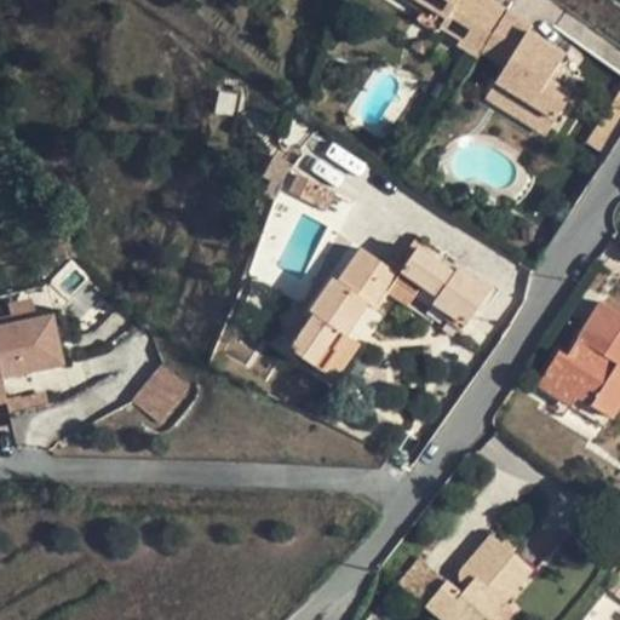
[(481,51),(507,11),(489,0),(408,0),(425,10),(429,5),(447,16),(441,26),(461,38),(458,44),(477,56),(481,51)]
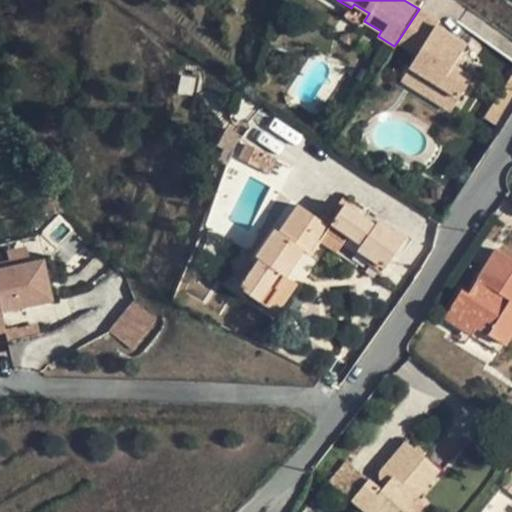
[(369,13),(354,4),(351,8),(346,16),(361,26),(364,21),(369,13)]
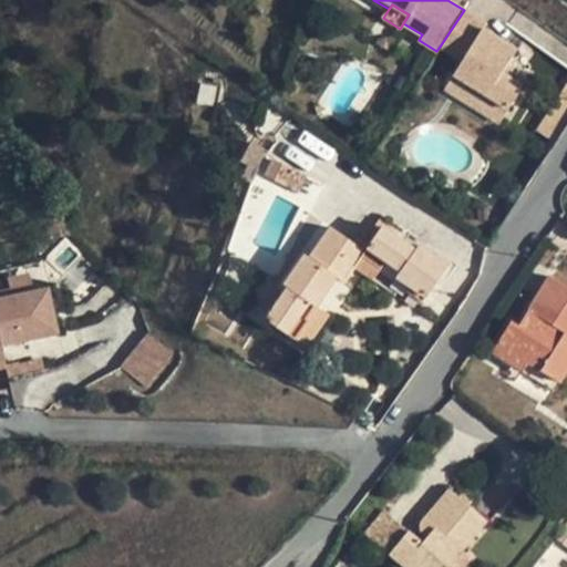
[(464,10),(440,47),(463,60),(454,74),(487,94),(478,109),(501,123),(523,85),(507,76),(502,73),(508,63),(517,50),(484,29),(487,24),(464,10)]
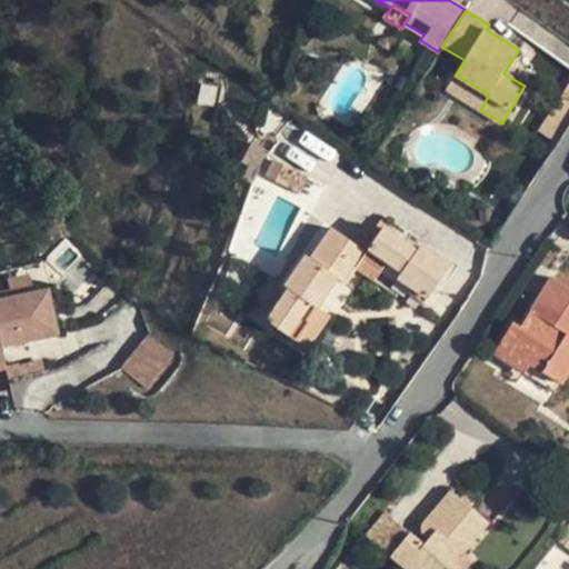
[(516,67),(510,63),(503,73),(509,77),(516,67)]
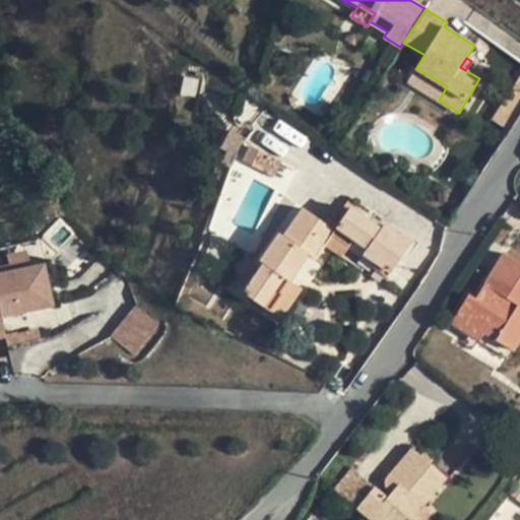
[(447,86),(416,68),(407,80),(439,100),(447,86)]
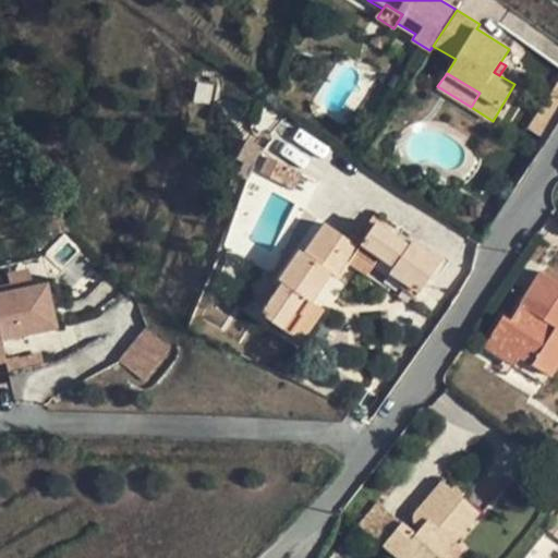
[(528,126),(547,140),(557,122),(557,94),(553,91),(528,126)]
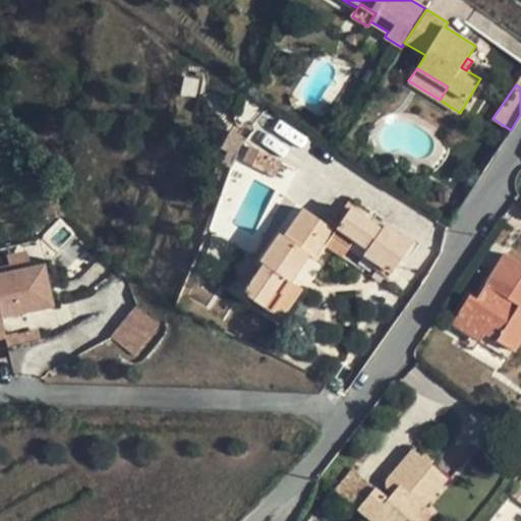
[(282,162),(255,148),(252,153),(257,155),(251,166),(275,177),(282,162)]
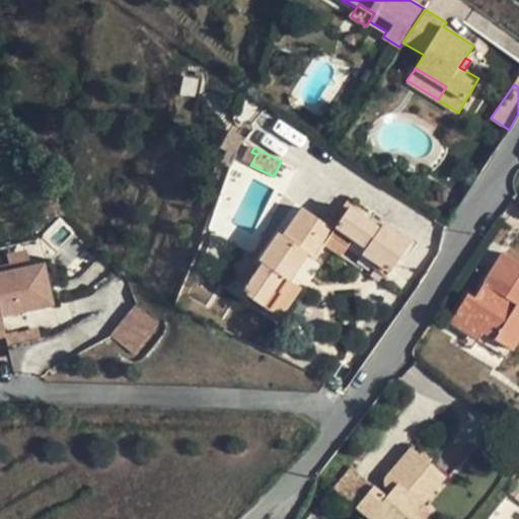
[(350,206),(334,229),(330,233),(349,245),(354,238),(367,246),(363,252),(375,261),(372,266),(387,277),(411,242),(383,223),(380,228),(350,206)]
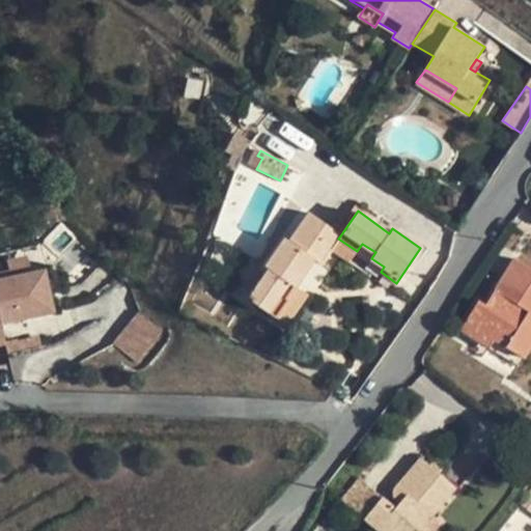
[(270,269),(249,299),(277,317),(289,300),(287,298),(281,294),(289,282),(296,286),(296,285),(314,258),(322,263),(332,249),(338,239),(341,234),(310,212),(290,241),(286,238),(267,267),(270,269)]
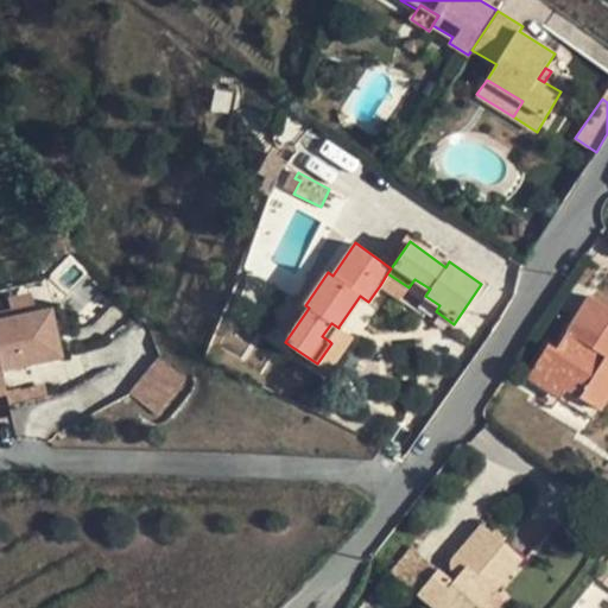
[(387,273),(380,285),(401,301),(409,287),(387,273)]
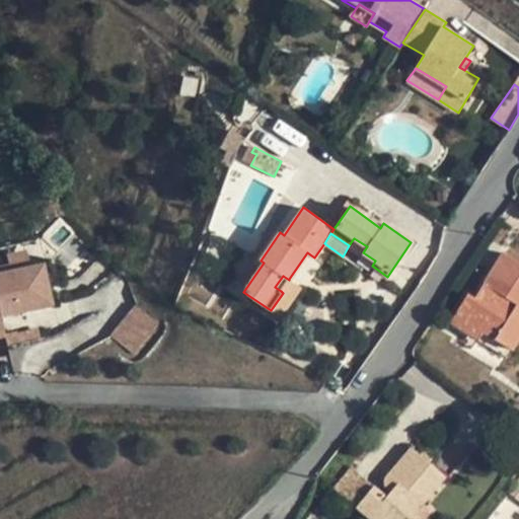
[(518,263),(503,253),(475,299),(468,294),(456,313),(484,330),(513,350),(518,339),(518,263)]
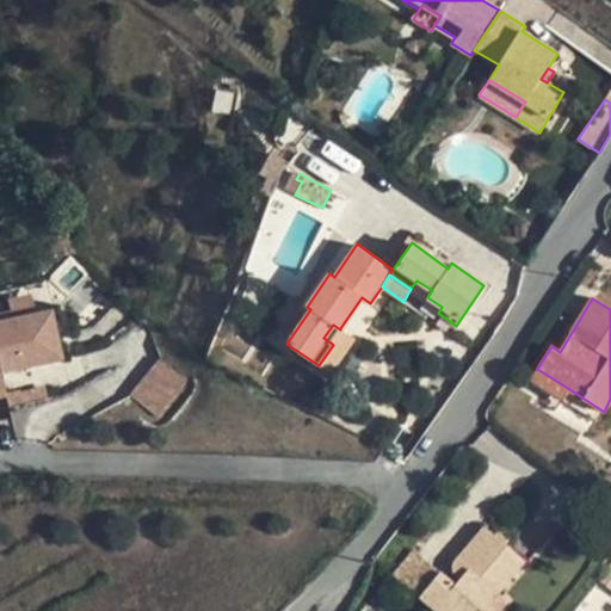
[(53,309),(0,320),(0,357),(4,371),(63,358),(53,309)]
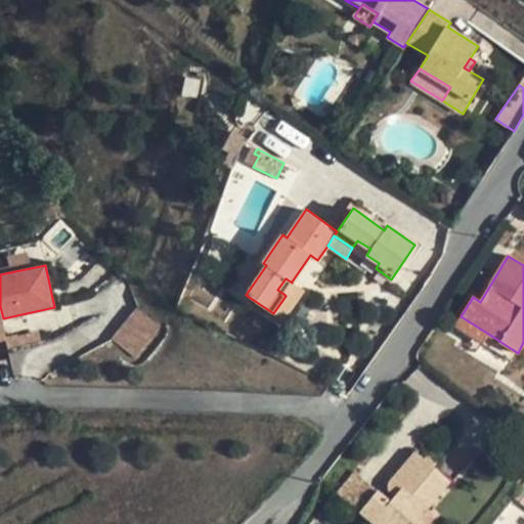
[(292,282),(286,278),(277,290),(284,294),(292,282)]
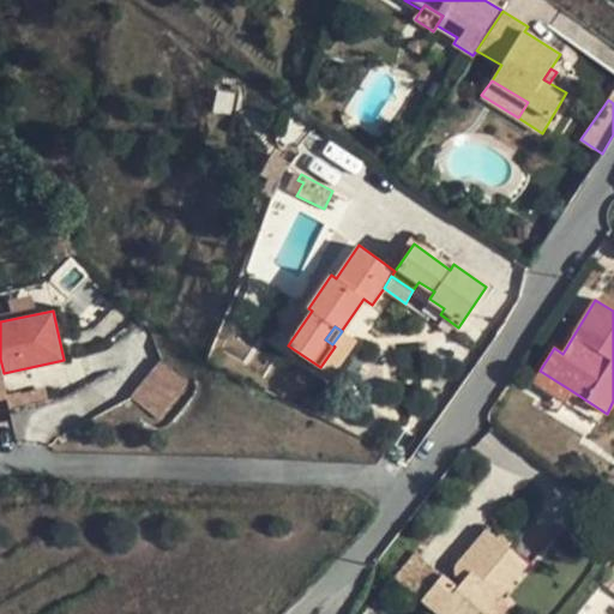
[(335,347),(320,367),(332,375),(357,339),(342,330),(342,331),(332,344),(335,347)]
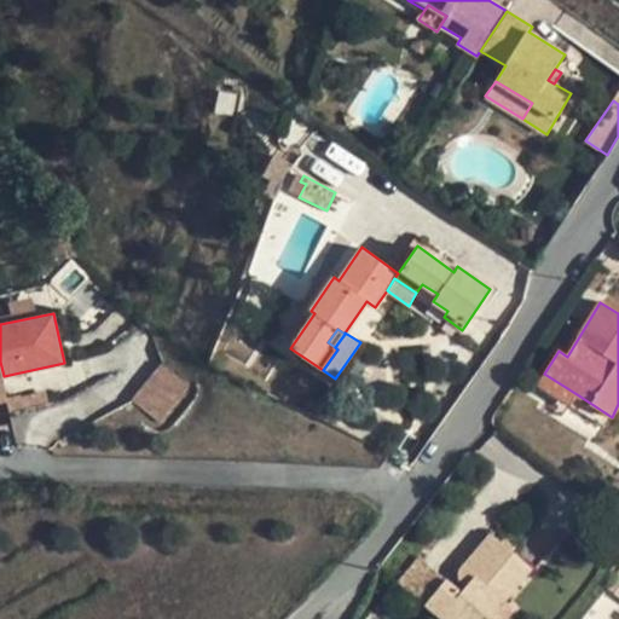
[(189,385),(163,364),(133,400),(158,422),(189,385)]
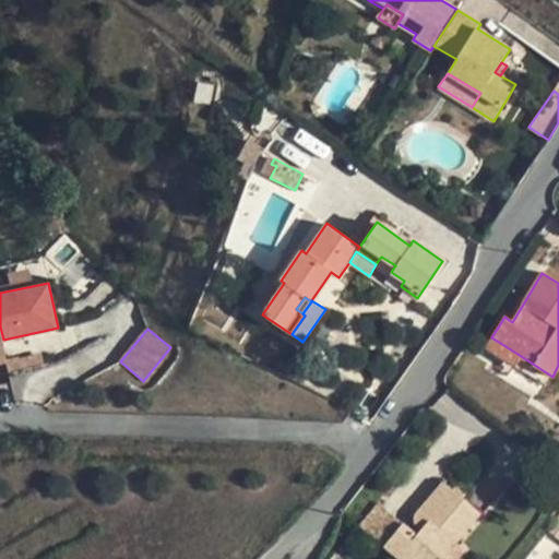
[(521,356),(491,337),(486,347),(515,365),(521,356)]
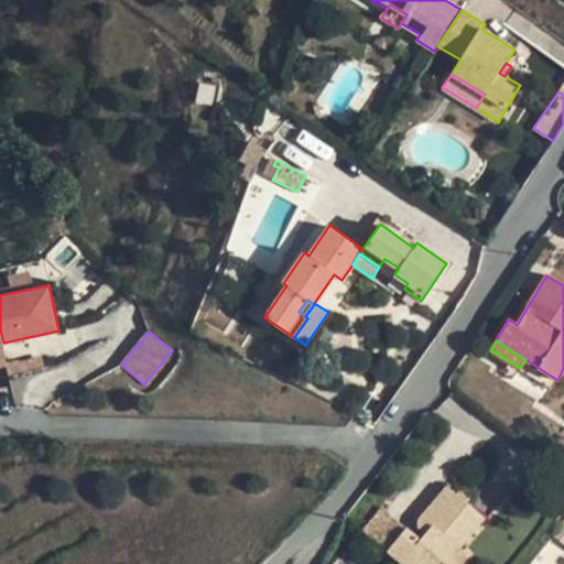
[(43,359),(20,365),(22,372),(45,367),(43,359)]
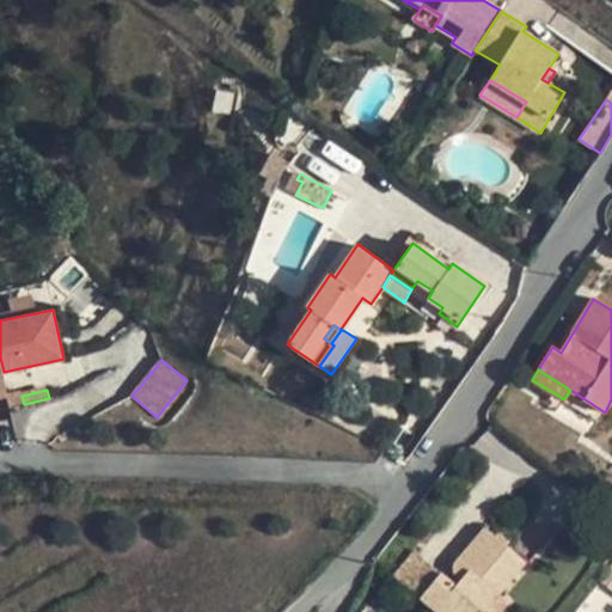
[(570,390),(564,399),(599,422),(605,412),(570,390)]
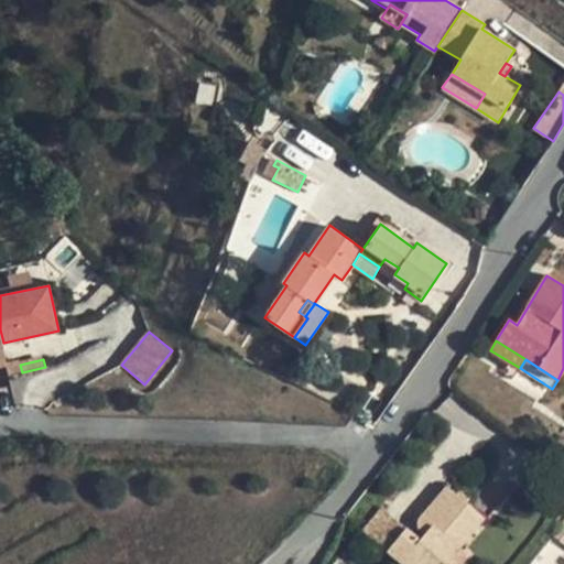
[(20,360),(8,364),(8,365),(10,376),(22,372),(20,365),(20,360)]
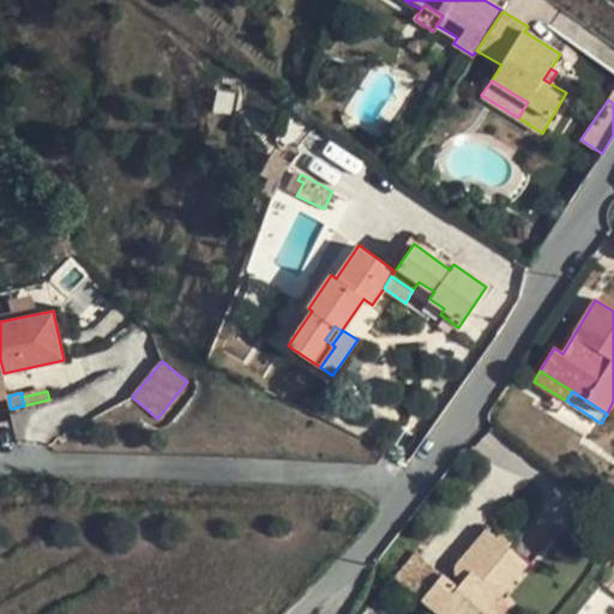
[(476,613),(481,609),(486,613),(500,596),(528,563),(487,529),(457,565),(457,577),(462,582),(457,587),(443,575),(422,600),(439,613),(476,613)]
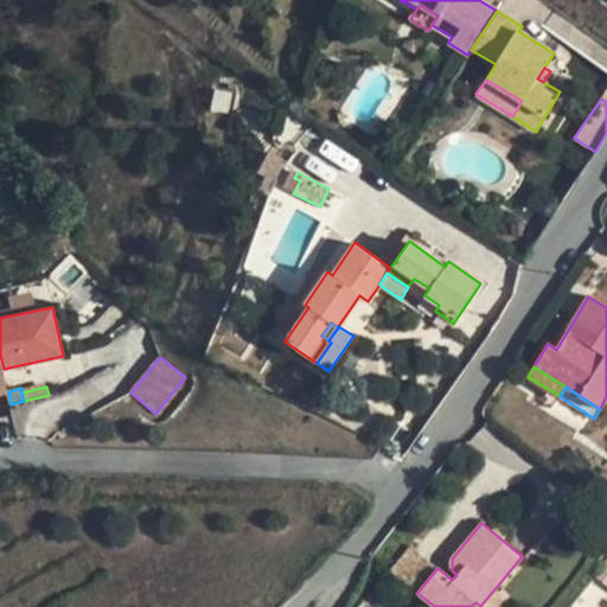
[(409,547),(389,569),(417,593),(438,568),(409,547)]
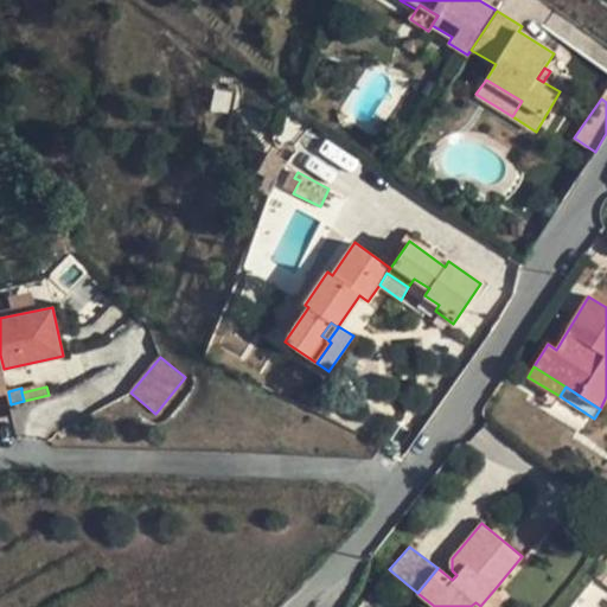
[(606,558),(595,575),(606,585),(606,583),(606,558)]
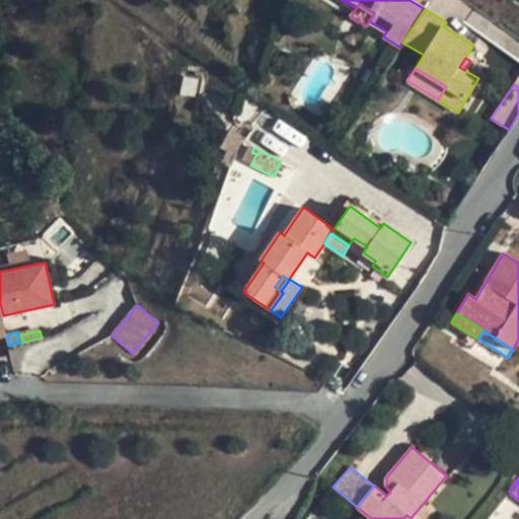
[(423,504),(411,518),(410,518),(423,518),(431,510),(423,504)]
